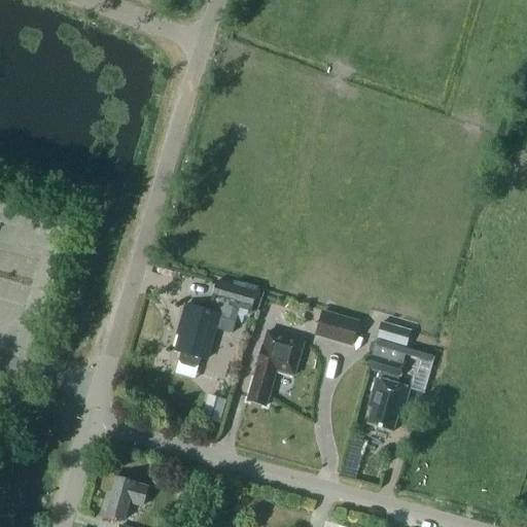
[(175,351),(181,352),(179,360),(181,364),(192,367),(194,367),(198,365),(200,358),(206,359),(215,329),(232,334),(239,309),(251,313),(256,292),(216,281),(211,300),(208,312),(185,305),(180,323),(183,324),(175,351)]
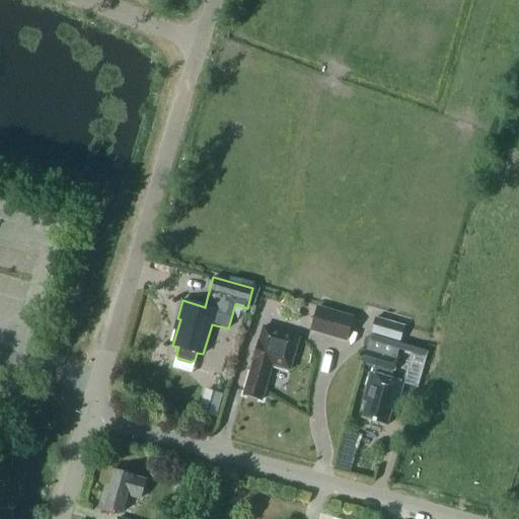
[(309,331),(347,342),(354,316),(316,306),(309,331)]
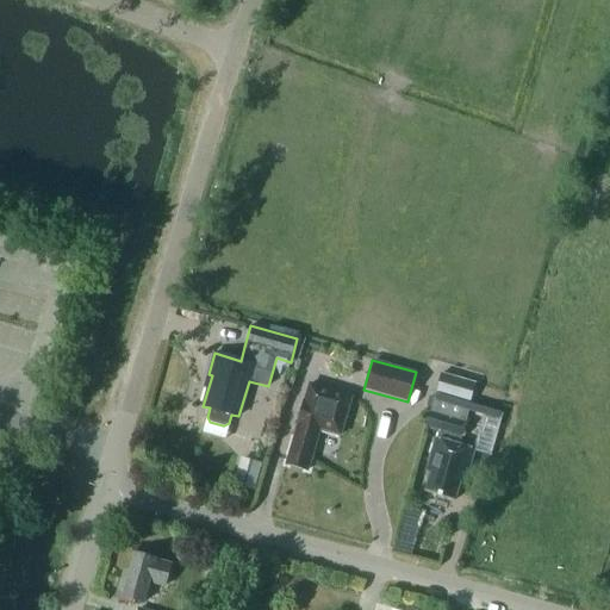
[(286,464),(307,471),(319,429),(340,435),(352,397),(310,384),(305,400),(305,399),(286,464)]
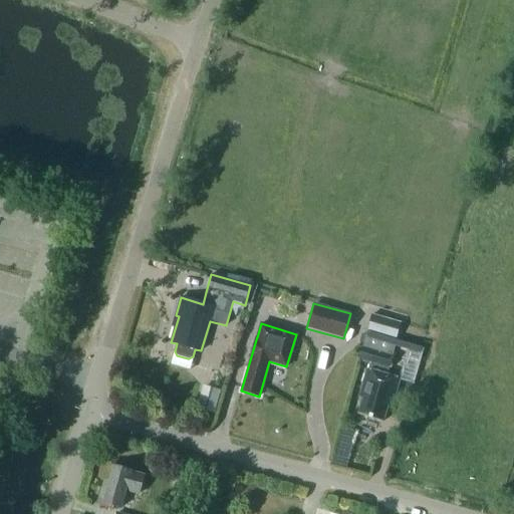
[(362,398),(358,415),(382,422),(390,398),(394,399),(399,379),(400,378),(387,375),(393,354),(396,346),(397,340),(366,331),(362,346),(358,359),(370,363),(368,369),(367,369),(359,397),(362,398)]
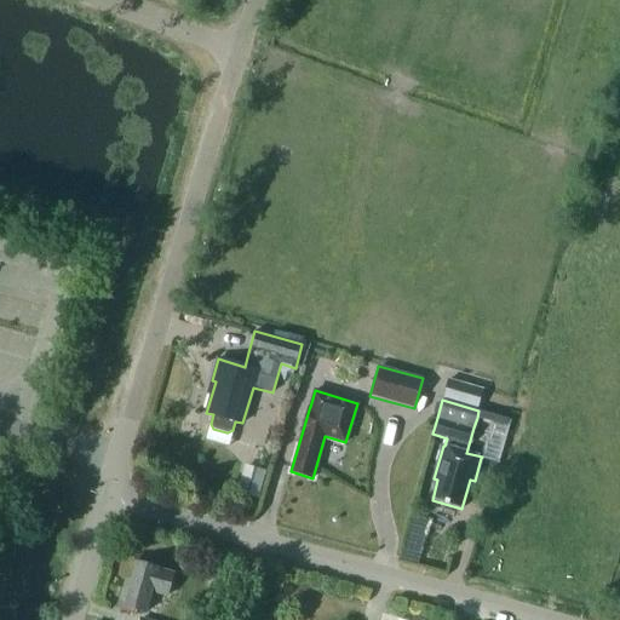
[(119,606),(145,613),(151,592),(167,596),(173,573),(159,569),(159,568),(136,562),(131,581),(126,580),(119,606)]
